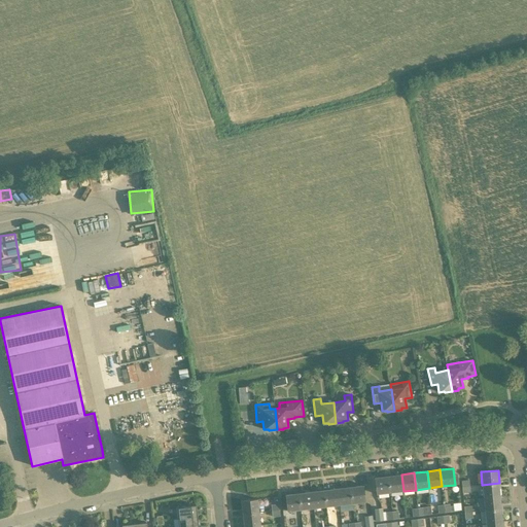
[(401,475),(388,476),(390,493),(403,491),(401,475)]
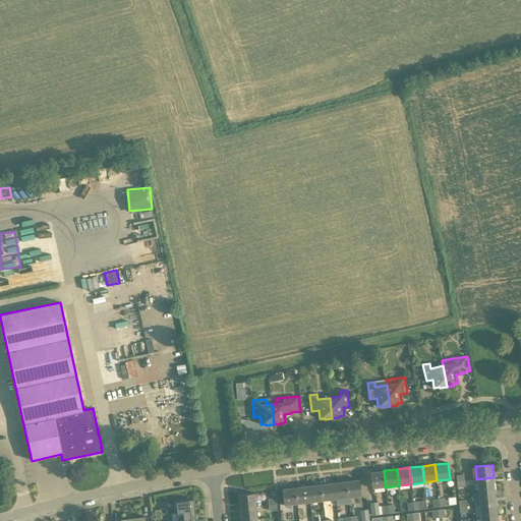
[(372,488),(386,487),(384,470),(370,472),(372,488)]
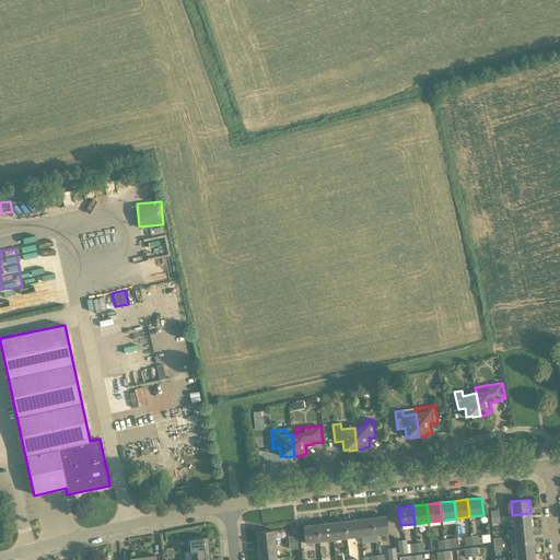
[(512,515),(514,529),(532,527),(531,513),(512,515)]
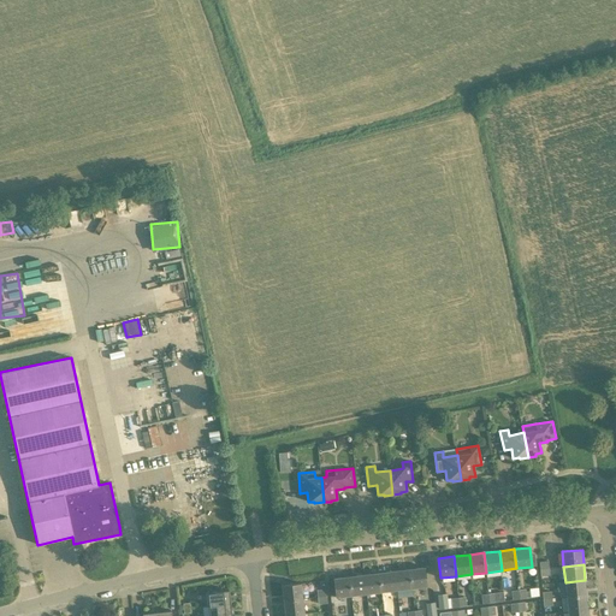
[(409,569),(412,588),(427,586),(425,567),(409,569)]
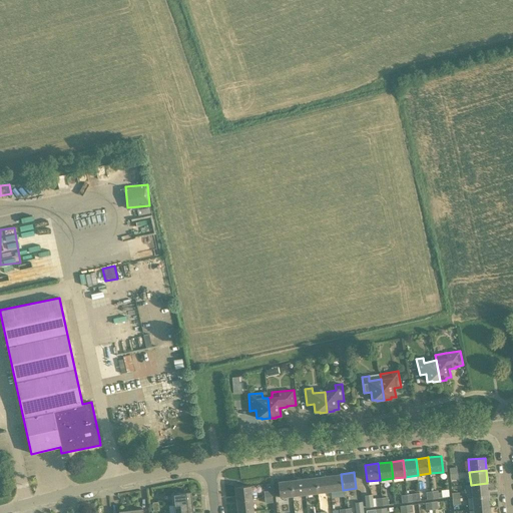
[(341,474),(329,475),(331,492),(343,490),(341,474)]
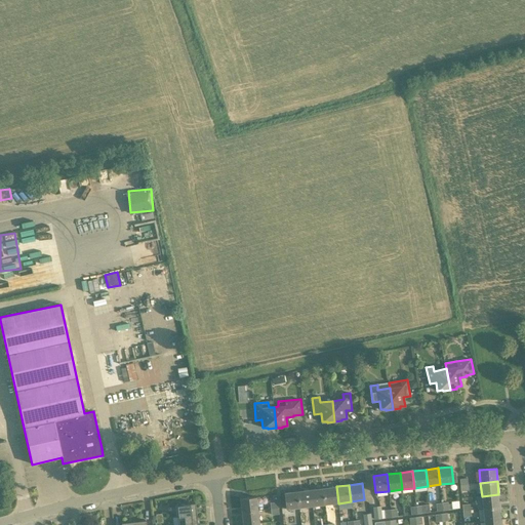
[(336,486),(323,488),(325,505),(338,503),(336,486)]
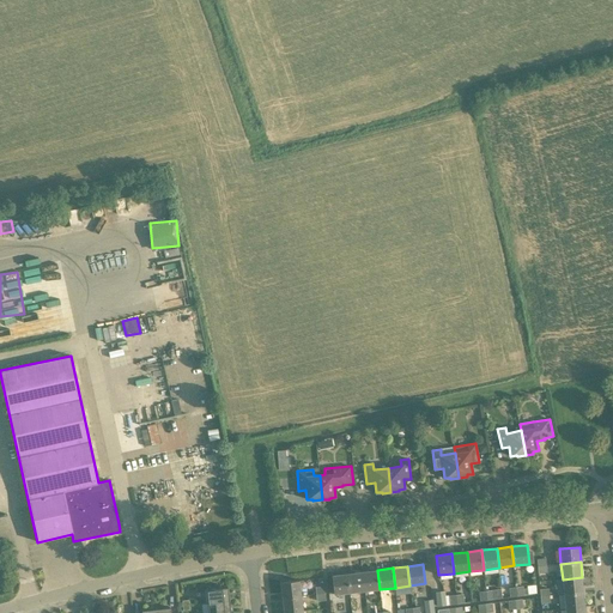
[(377,570),(363,572),(365,592),(380,589),(377,570)]
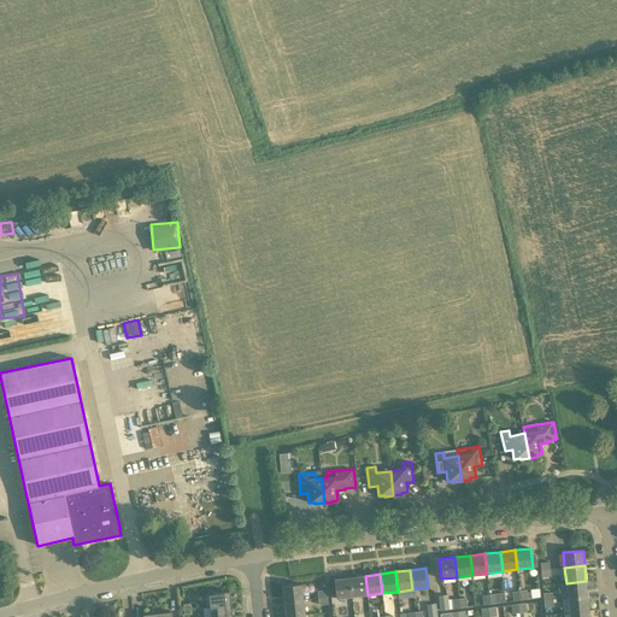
[(365,576),(350,577),(352,597),(368,595),(365,576)]
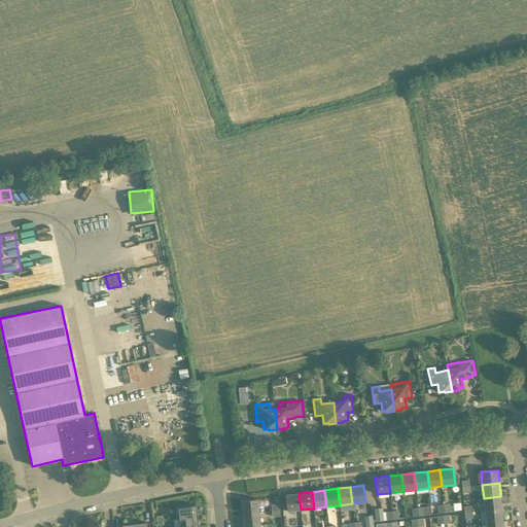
[(288,512),(301,510),(299,493),(286,495),(288,512)]
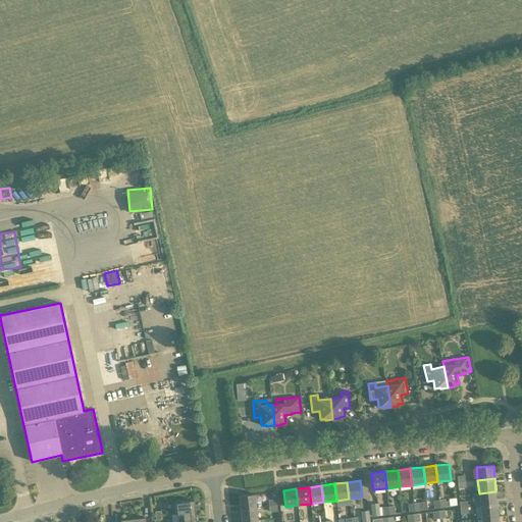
[(479,493),(480,506),(497,505),(496,491),(479,493)]
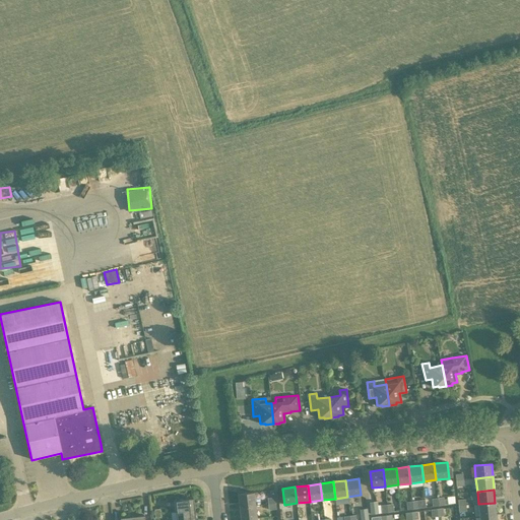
[(240,508),(256,506),(254,493),(238,495),(240,508)]
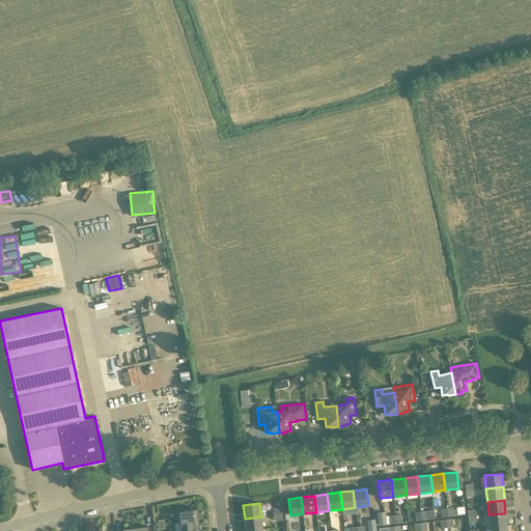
[(177,511),(179,523),(198,521),(197,509),(177,511)]
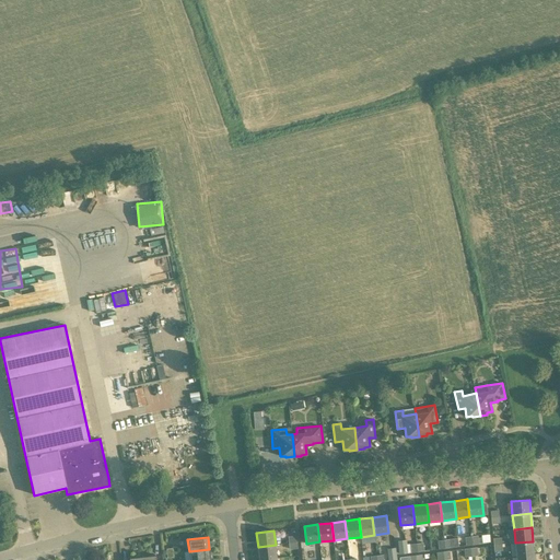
[(399,553),(408,552),(406,539),(397,540),(399,553)]
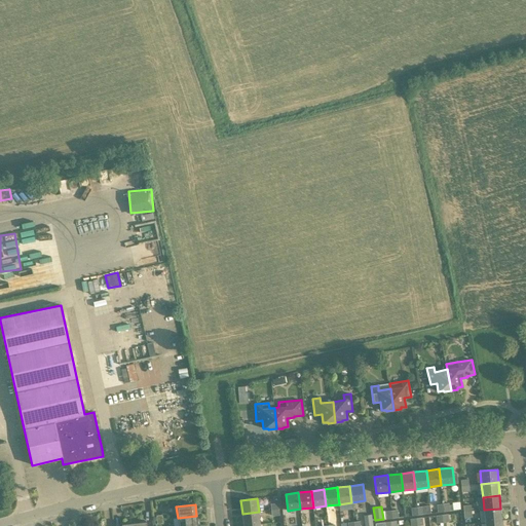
[(484,510),(485,523),(501,521),(500,509),(484,510)]
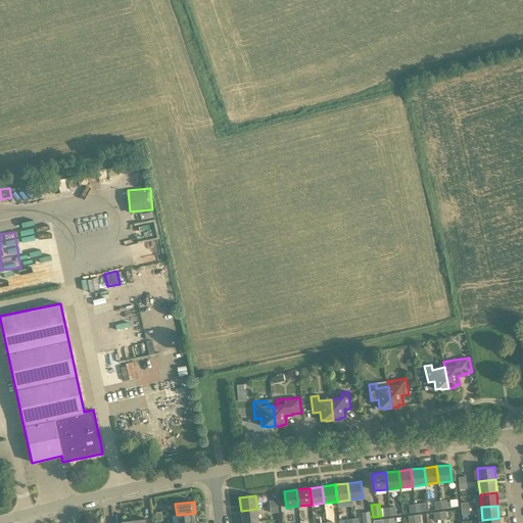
[(241,511),(241,522),(243,522),(258,521),(257,509),(241,511)]
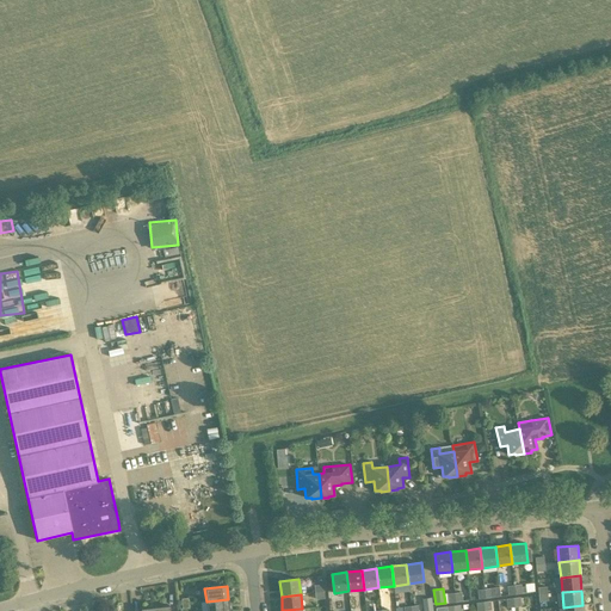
[(411,606),(411,610),(432,610),(431,598),(417,599),(418,605),(411,606)]
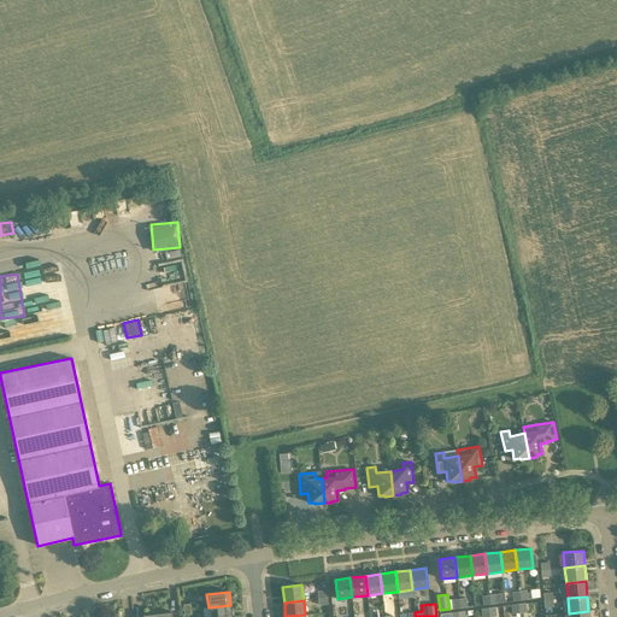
[(231,616),(230,605),(209,607),(209,616),(231,616)]
